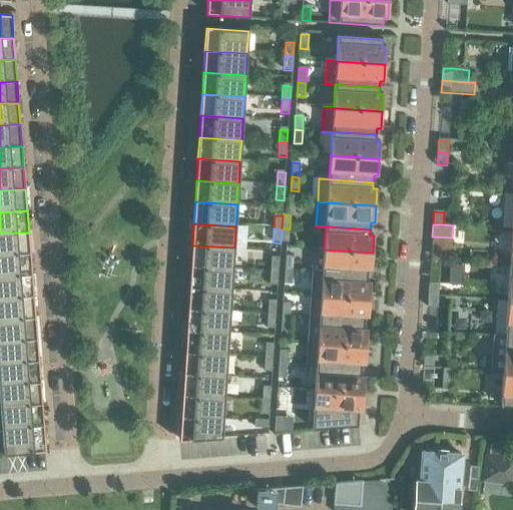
[(282,229),(281,242),(289,243),(290,229),(282,228),(282,229)]
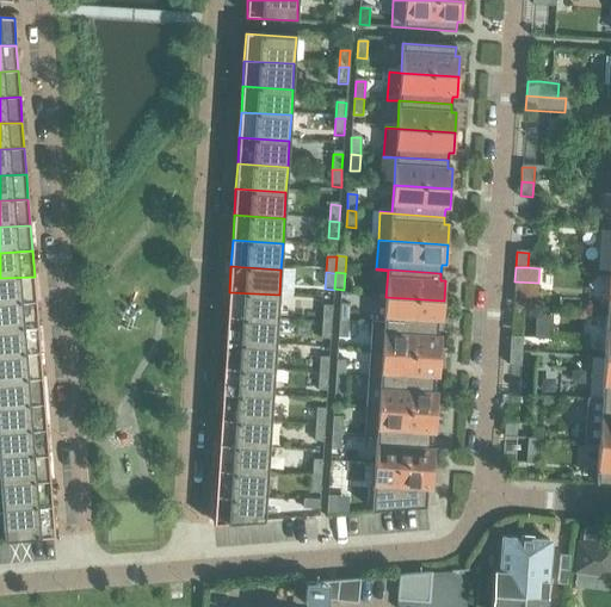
[(0,278),(0,304),(36,302),(35,277),(0,278)]
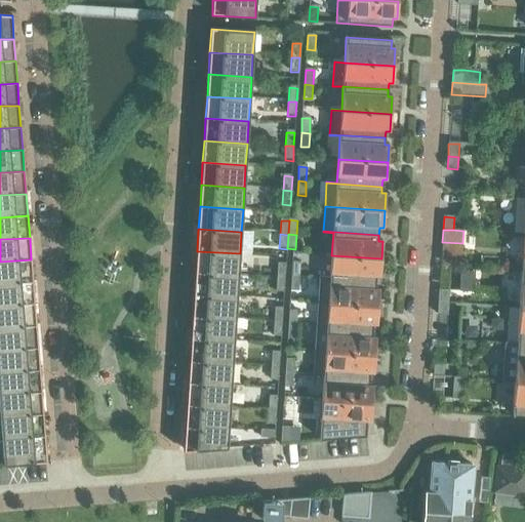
[(197,251),(195,273),(238,276),(240,253),(197,251)]
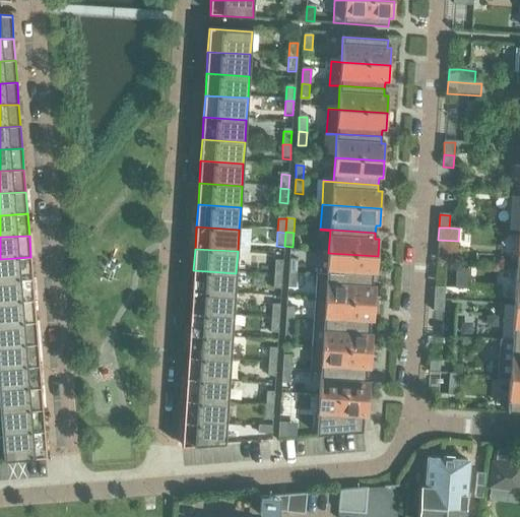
[(317,275),(317,276),(372,280),(373,273),(377,273),(378,256),(328,253),(327,276),(317,275)]
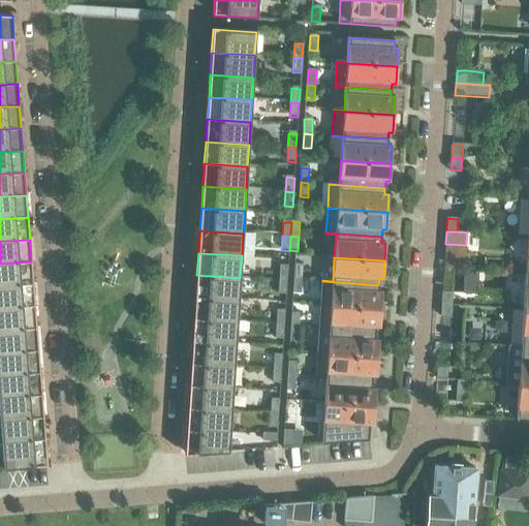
[(0,264),(0,286),(33,284),(31,261),(0,264)]
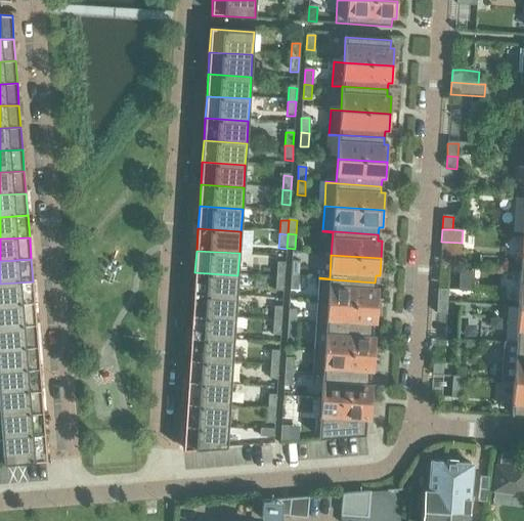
[(292,262),(291,276),(299,276),(300,263),(292,262)]
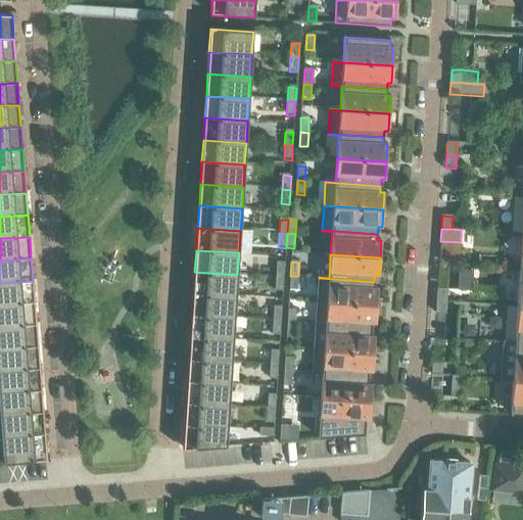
[(277,264),(276,277),(284,278),(285,264),(277,264)]
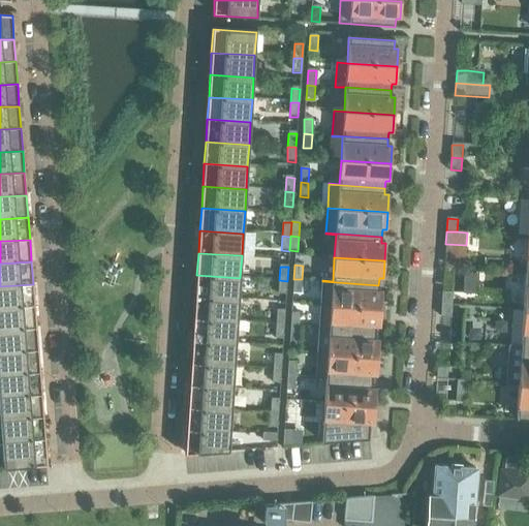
[(465,274),(464,294),(477,295),(478,275),(465,274)]
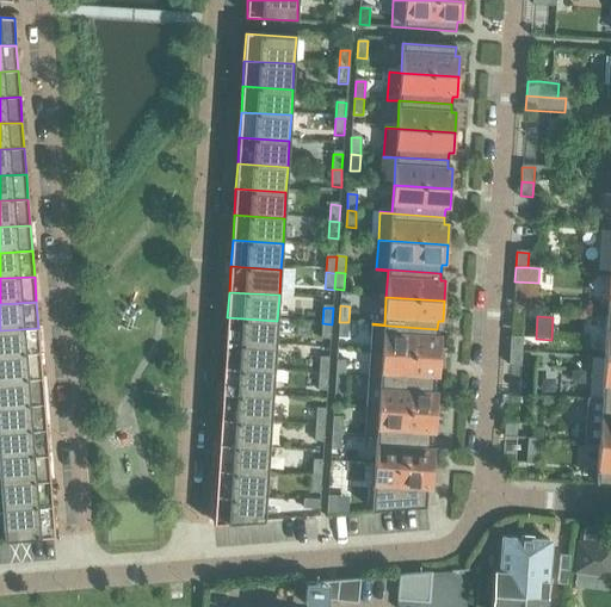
[(227,317),(226,344),(276,346),(277,321),(227,317)]
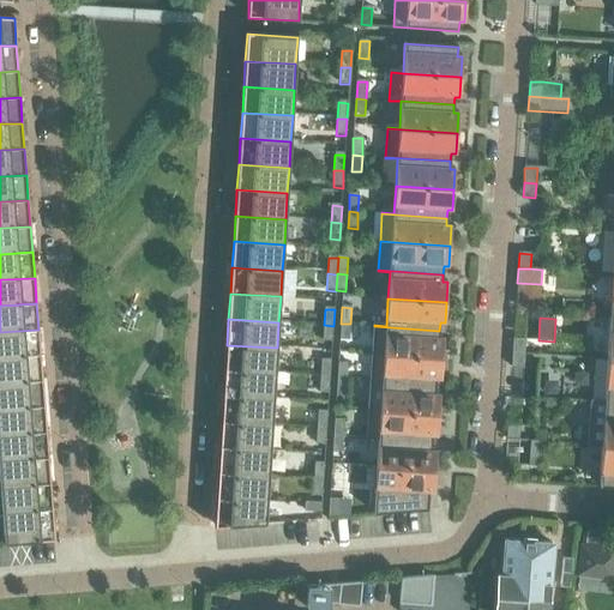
[(350,324),(341,324),(339,340),(349,342),(350,324)]
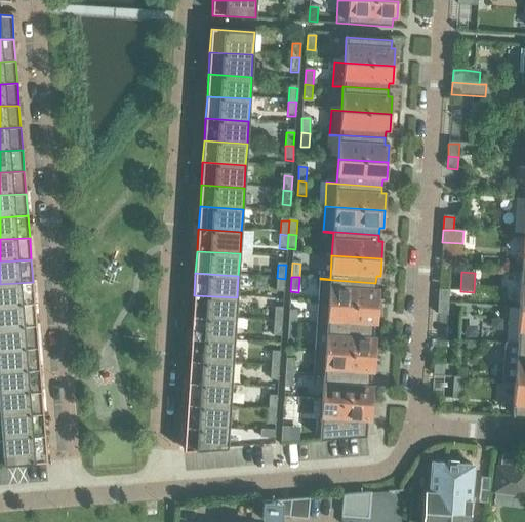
[(285,279),(277,278),(276,292),(284,293),(285,279)]
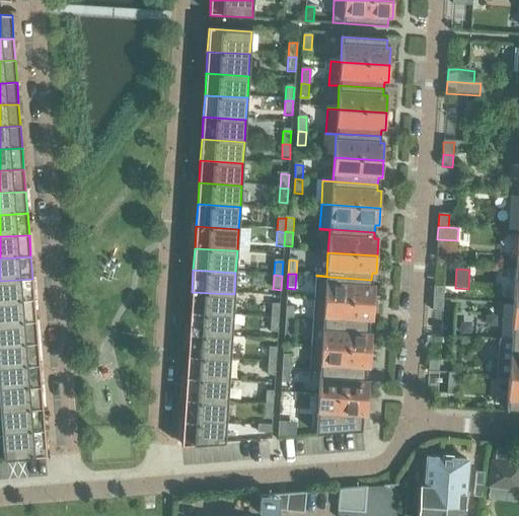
[(316,276),(314,300),(374,303),(375,286),(371,286),(371,280),(316,276)]
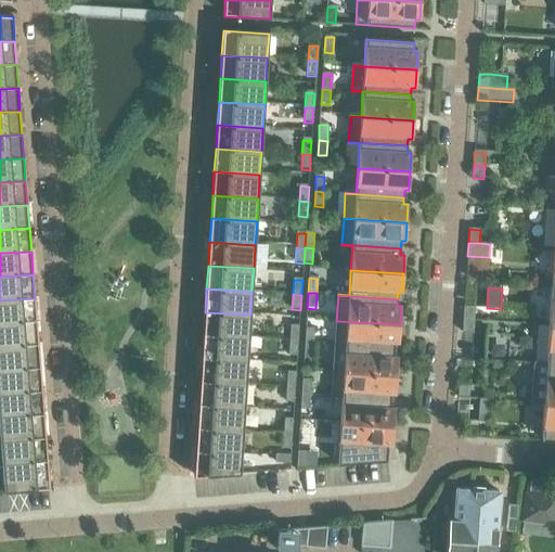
[(0,323),(37,321),(35,298),(0,300),(0,323)]
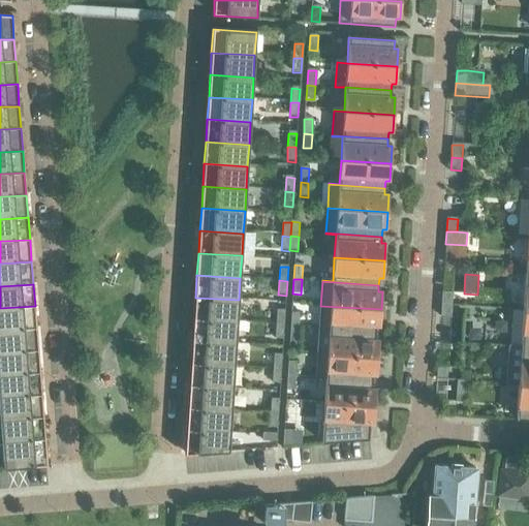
[(442,292),(441,306),(453,306),(454,294),(442,292)]
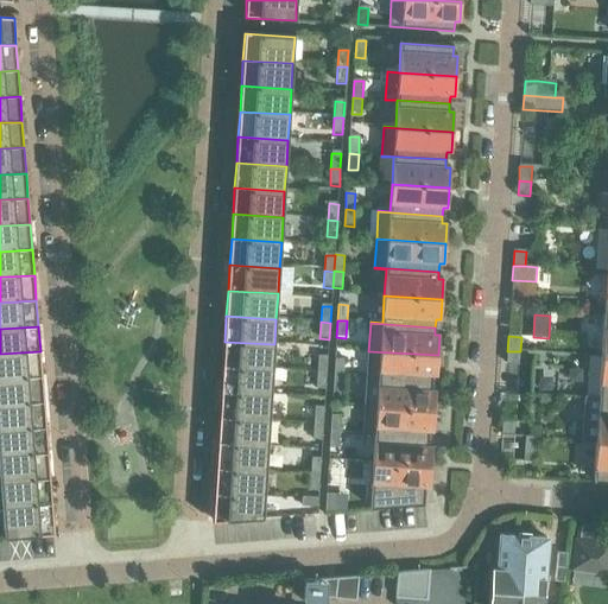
[(225,342),(223,367),(273,370),(274,344),(225,342)]
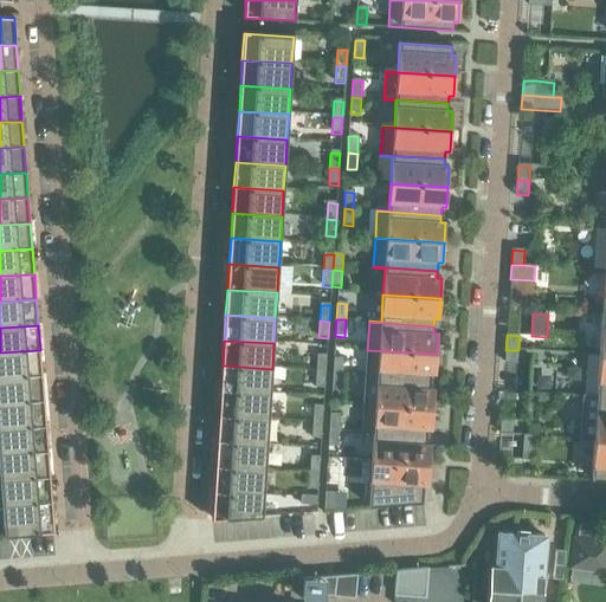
[(0,353),(0,379),(42,376),(40,350),(0,353)]
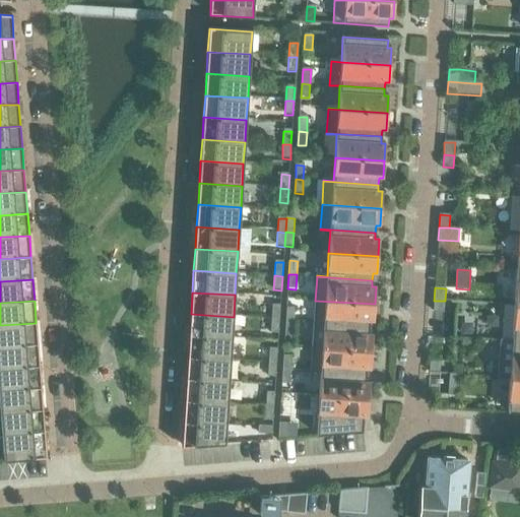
[(315,301),(314,324),(369,328),(370,321),(374,321),(375,304),(315,301)]
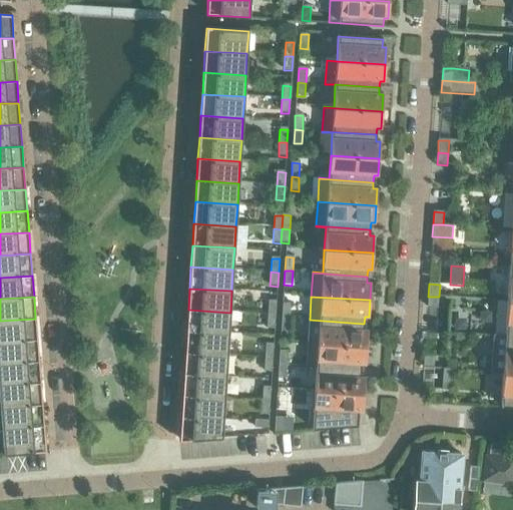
[(439,297),(428,297),(427,309),(438,310),(439,297)]
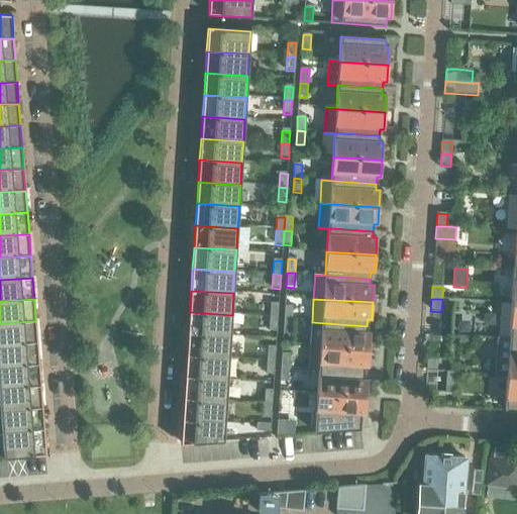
[(271,304),(270,317),(278,318),(279,304),(271,304)]
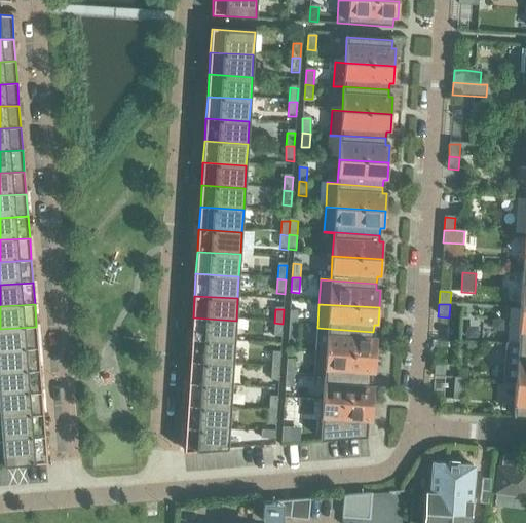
[(505,344),(505,345),(525,346),(525,309),(521,309),(518,345),(505,344)]
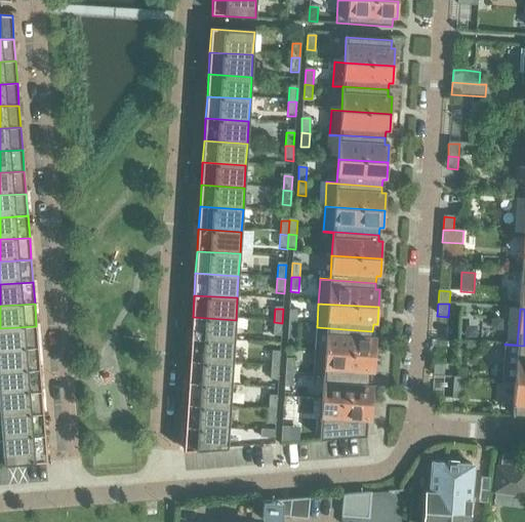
[(289,311),(288,325),(296,326),(297,312),(289,311)]
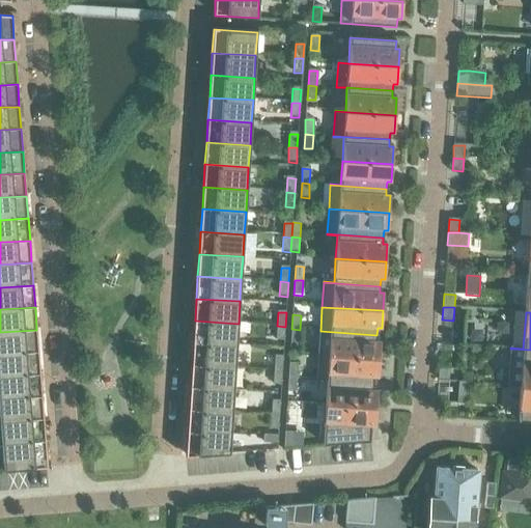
[(195,321),(193,343),(236,346),(239,324),(195,321)]
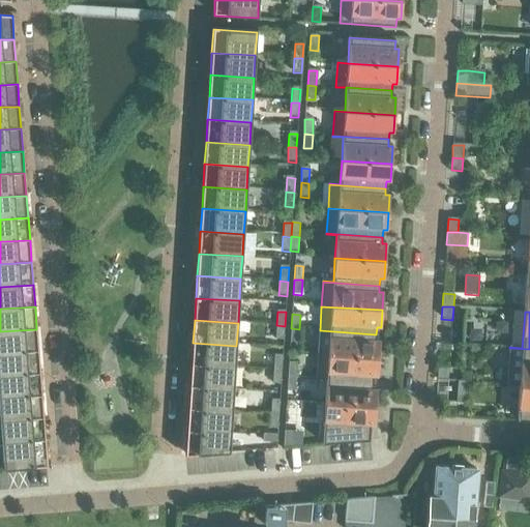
[(285,326),(276,325),(276,341),(284,341),(285,326)]
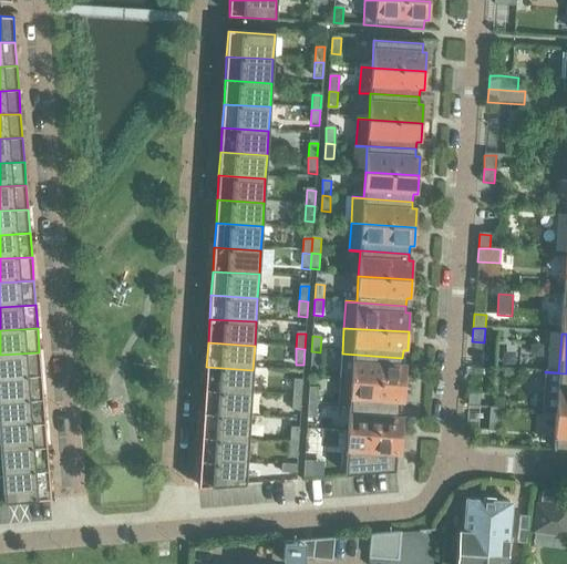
[(320,352),(311,351),(310,367),(319,368),(320,352)]
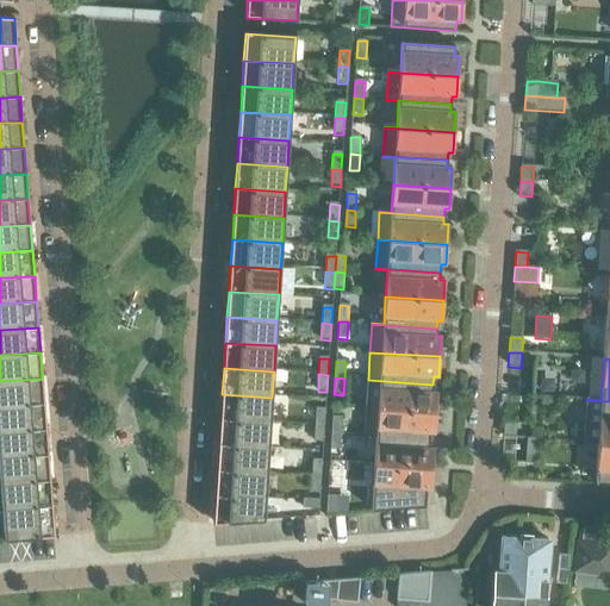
[(0,407),(44,404),(42,379),(0,381),(0,407)]
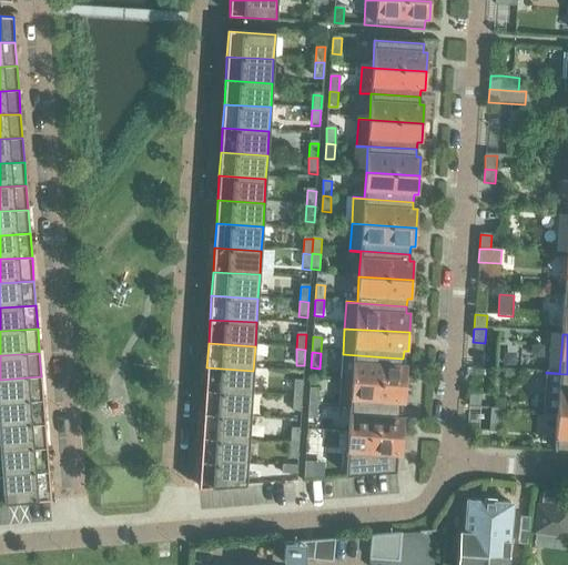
[(343,354),(341,381),(406,384),(407,366),(403,365),(403,359),(343,354)]
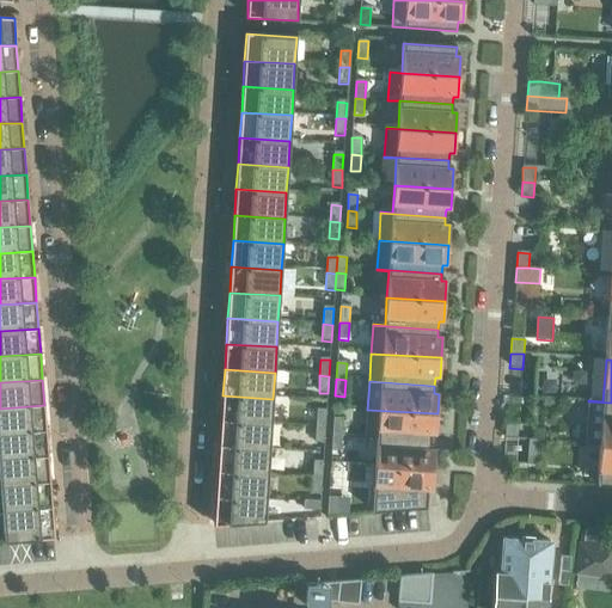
[(222,395),(221,421),(271,424),(273,399),(222,395)]
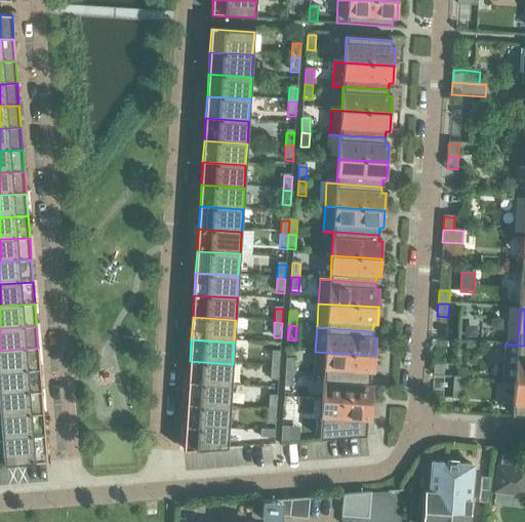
[(524,346),(505,345),(502,382),(524,383),(524,346)]
